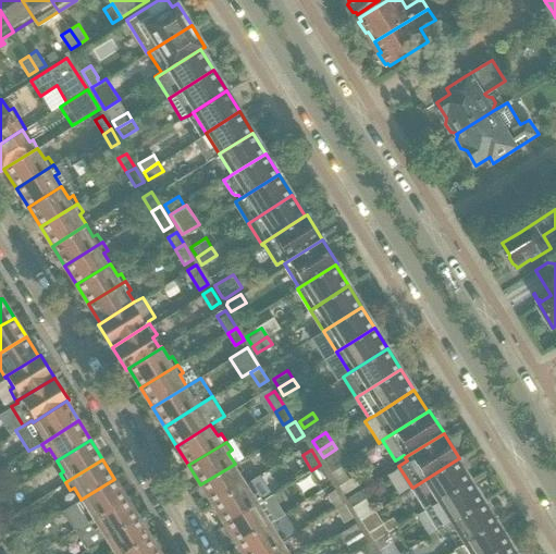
[(457,459),(412,488),(425,509),(470,481),(457,459)]
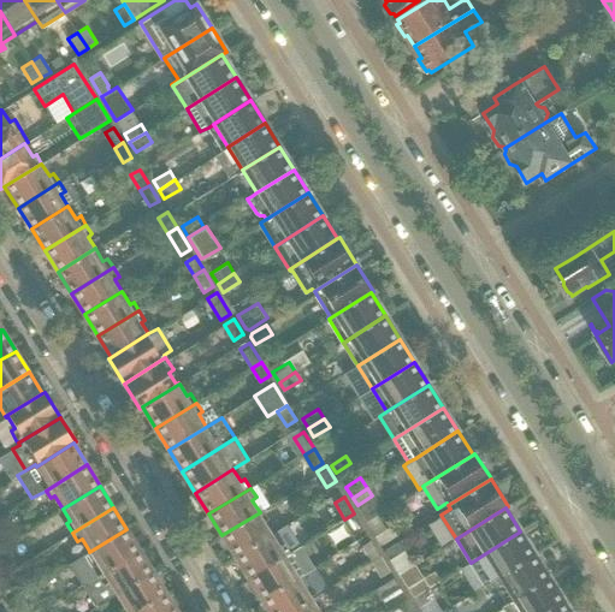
[(222,535),(235,557),(273,534),(265,521),(268,518),(264,510),(260,512),(222,535)]
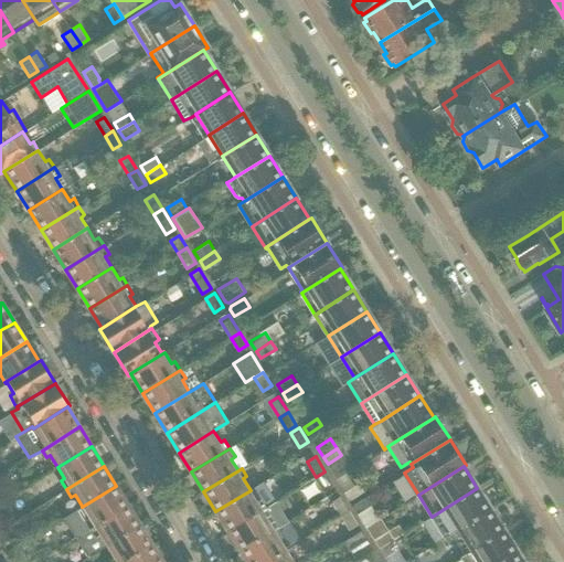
[(325,472),(316,477),(325,489),(332,484),(325,472)]
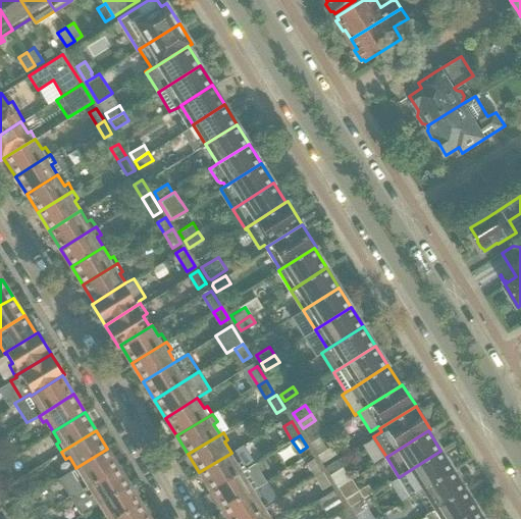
[(318,453),(317,454),(321,461),(324,461),(337,453),(332,445),(318,453)]
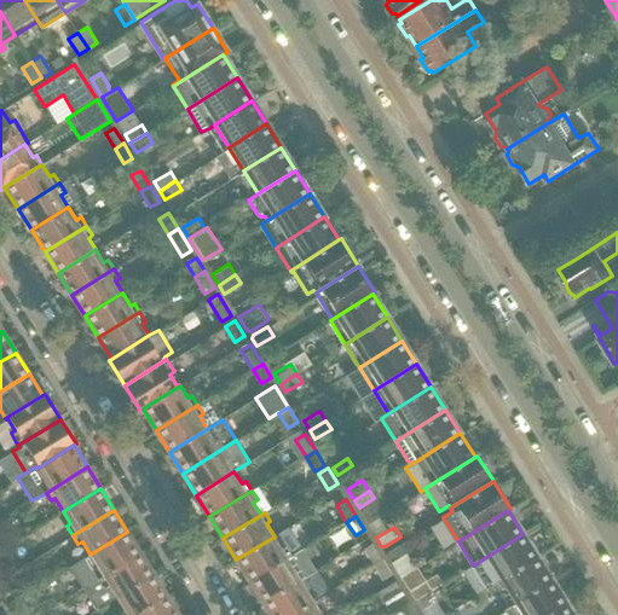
[(90,553),(70,566),(84,587),(140,552),(127,532),(90,555),(90,553)]
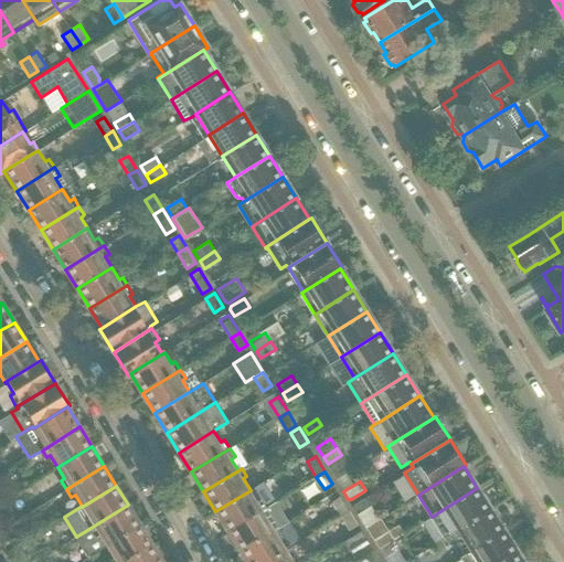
[(477,488),(432,517),(445,538),(451,533),(456,530),(490,509),(477,488)]
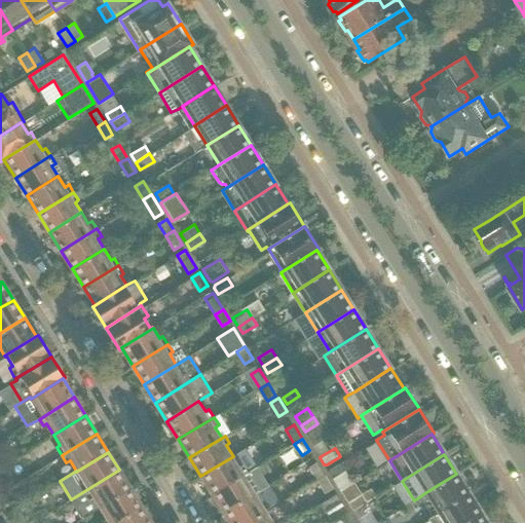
[(200,476),(212,494),(248,472),(242,464),(239,467),(233,456),(200,476)]
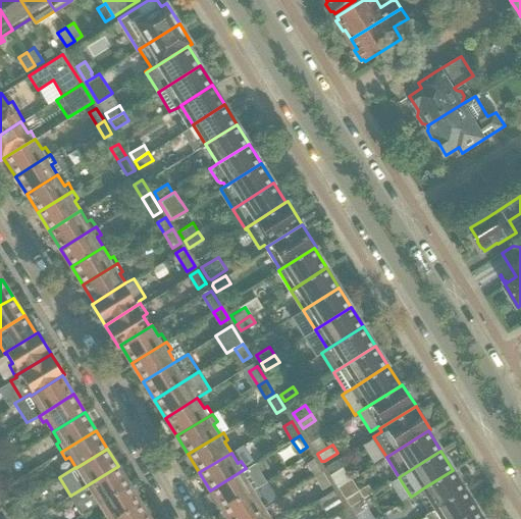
[(314,457),(306,462),(314,476),(322,471),(314,457)]
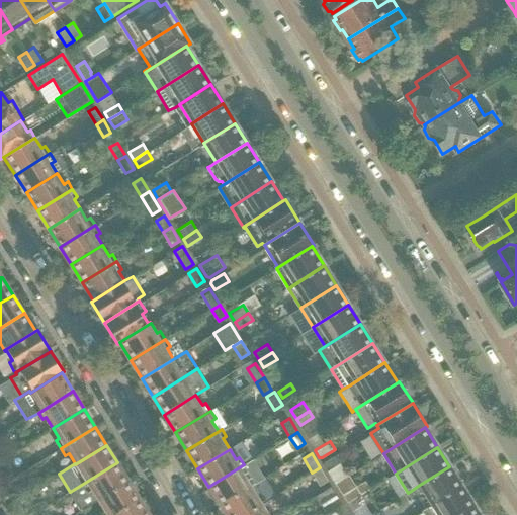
[(324,461),(323,463),(327,469),(329,468),(338,463),(339,462),(341,461),(336,453),(334,455),(324,461)]
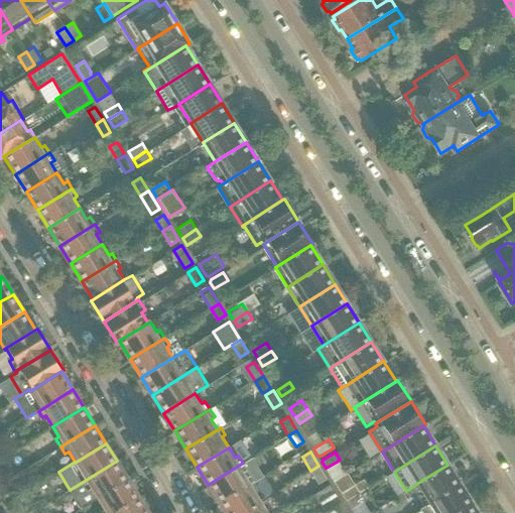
[(243,463),(208,485),(219,502),(250,483),(263,475),(252,457),(243,463)]
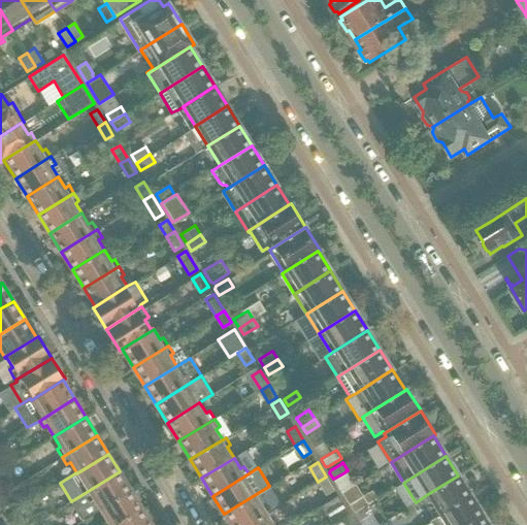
[(71,502),(83,520),(99,510),(131,490),(120,471),(85,494),(71,502)]
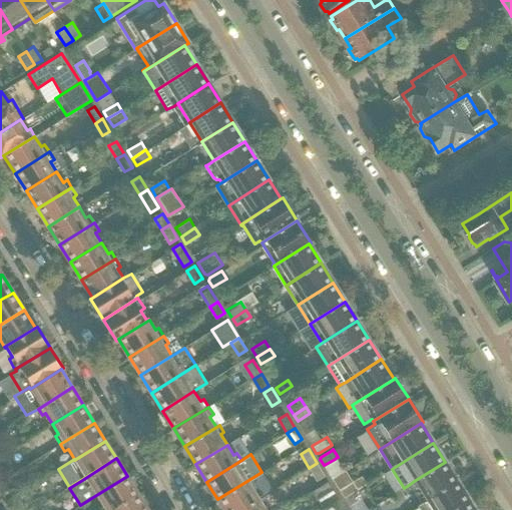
[(326,464),(324,465),(332,478),(333,477),(344,471),(336,458),(335,459),(326,464)]
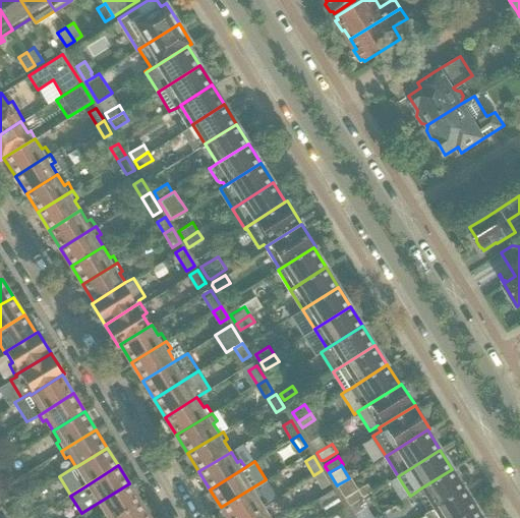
[(452,469),(420,488),(432,509),(464,488),(452,469)]
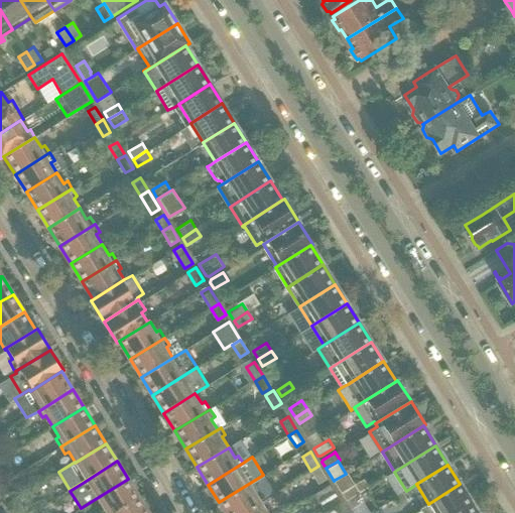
[(318,466),(310,471),(318,483),(327,478),(318,466)]
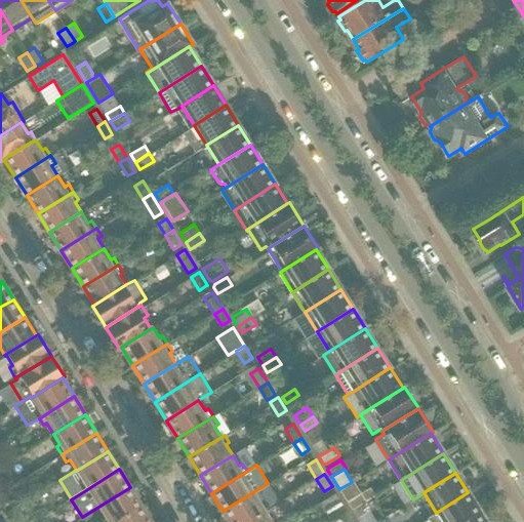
[(102,519),(103,521),(115,521),(142,506),(130,487),(98,507),(105,517),(102,519)]
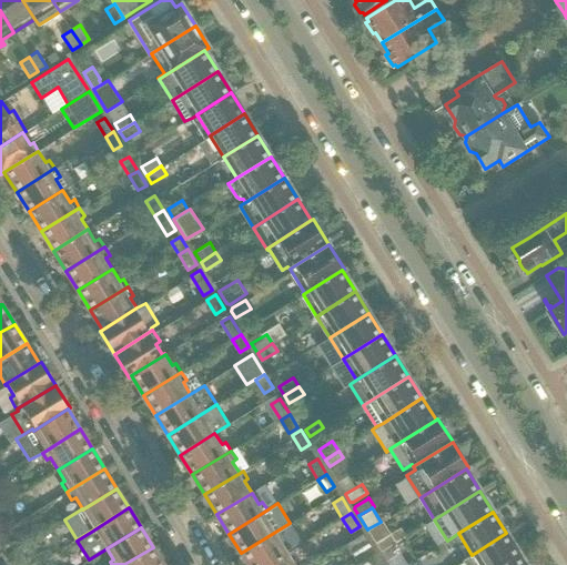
[(3,532),(0,534),(0,545),(6,555),(13,550),(3,532)]
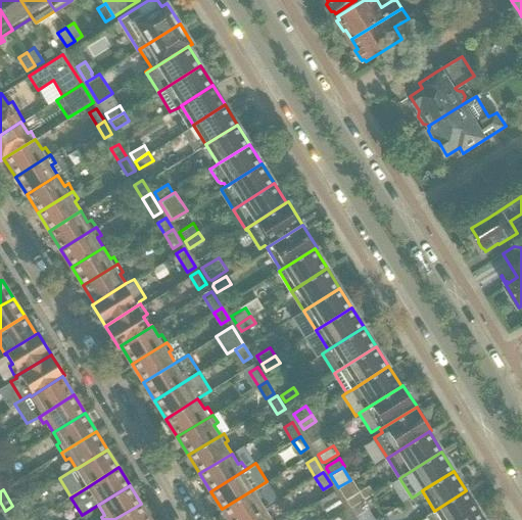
[(222,509),(228,519),(245,519),(269,506),(264,498),(261,500),(253,489),(222,509)]
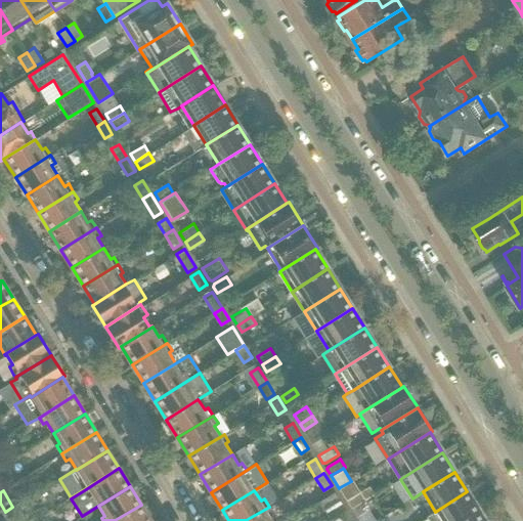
[(335,491),(318,502),(330,520),(338,514),(346,509),(335,491)]
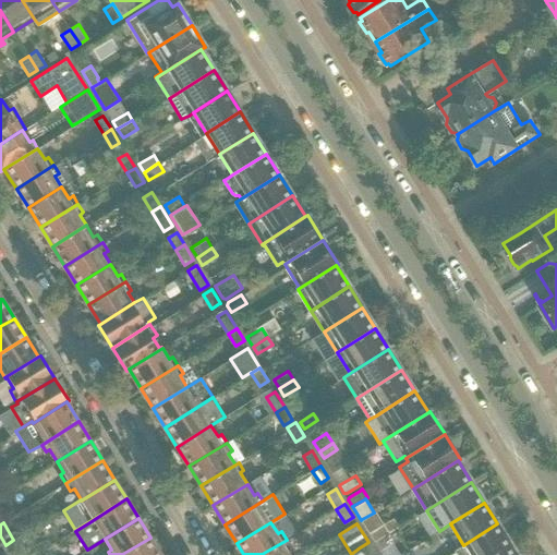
[(459,547),(455,550),(458,554),(493,554),(510,544),(497,523),(463,545),(459,547)]
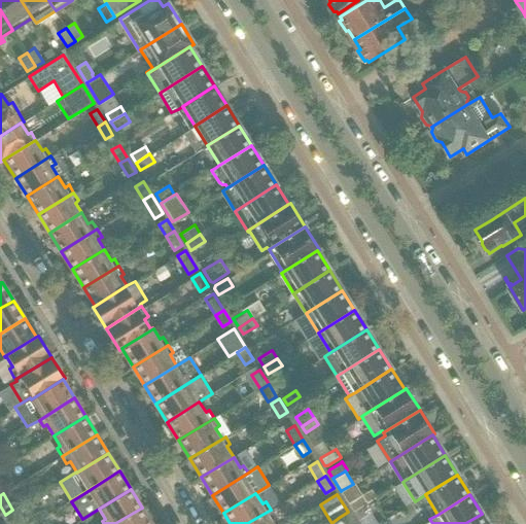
[(350,502),(348,503),(354,512),(367,503),(362,495),(350,502)]
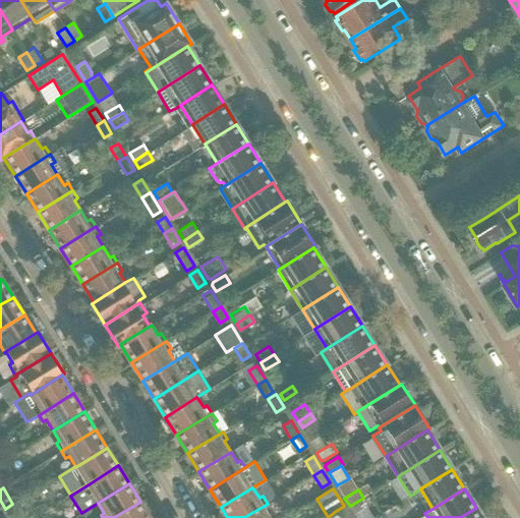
[(363,498),(350,506),(353,513),(367,504),(363,498)]
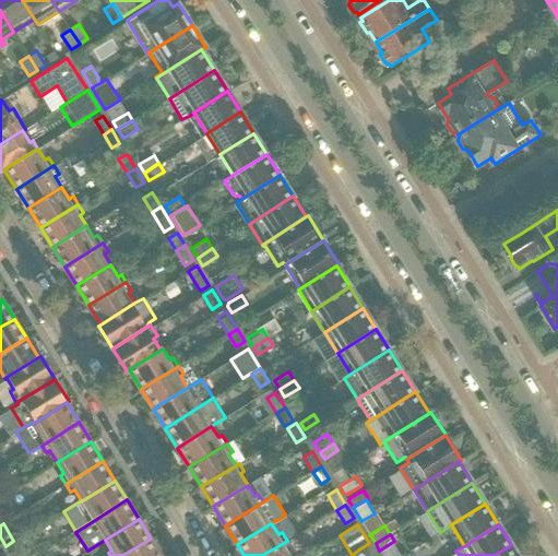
[(162,555),(151,539),(122,555),(162,555)]
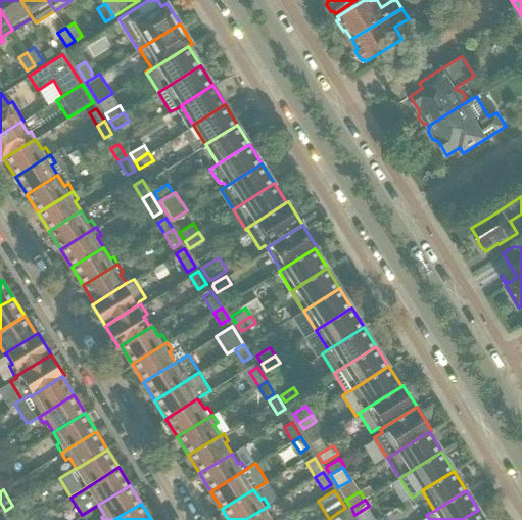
[(245,519),(272,519),(270,516),(274,513),(269,506),(245,519)]
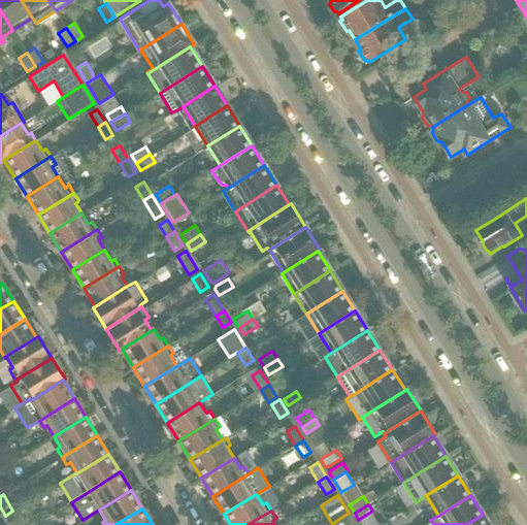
[(356,524),(349,513),(340,518),(344,524),(356,524)]
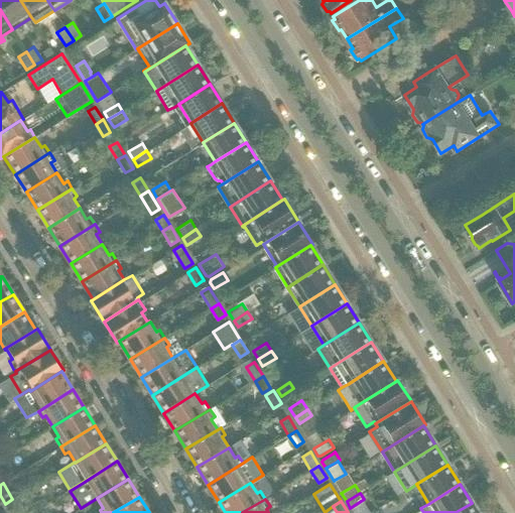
[(478,512),(472,503),(456,512),(478,512)]
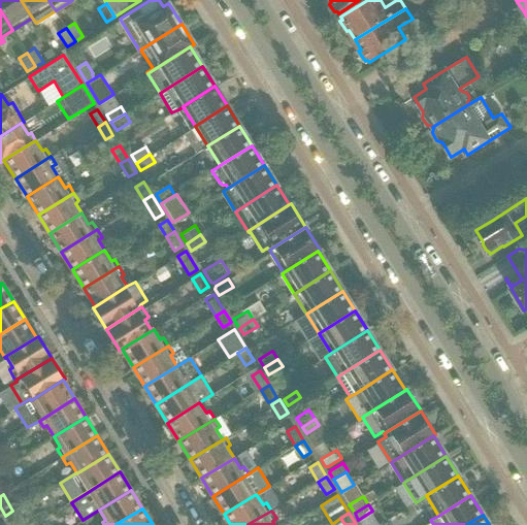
[(9,521),(11,524),(23,524),(18,516),(9,521)]
